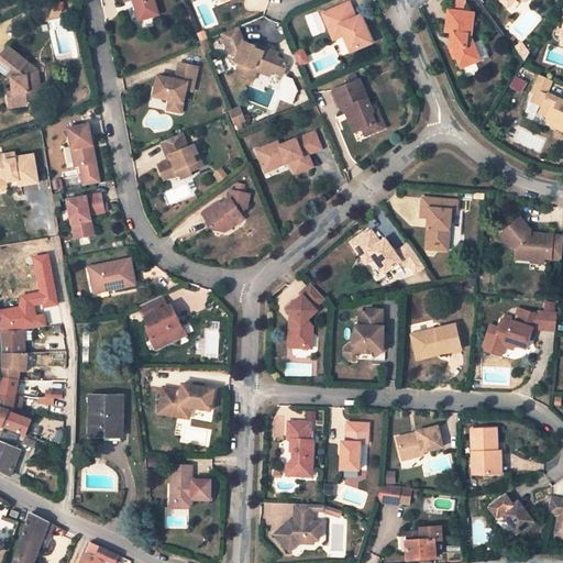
[(158,14),(154,0),(124,0),(125,1),(129,0),(134,0),(135,3),(134,4),(140,21),(158,14)]
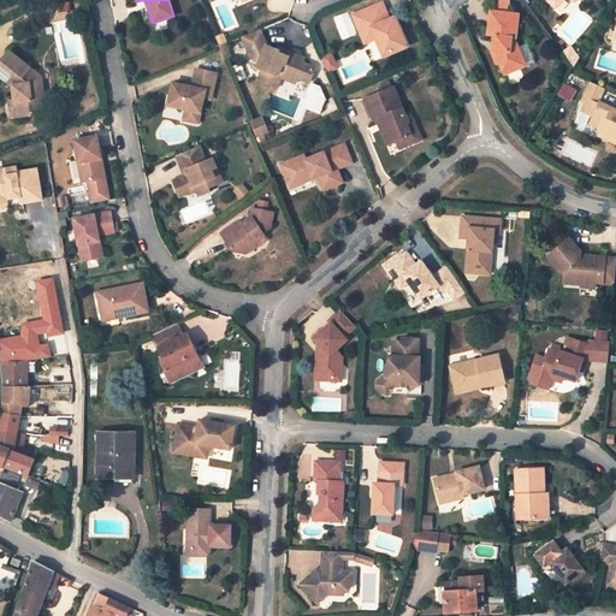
[(389,19),(383,3),(353,16),(360,31),(371,28),(377,39),(384,57),(408,47),(403,35),(401,36),(398,29),(400,28),(395,17),(389,19)]
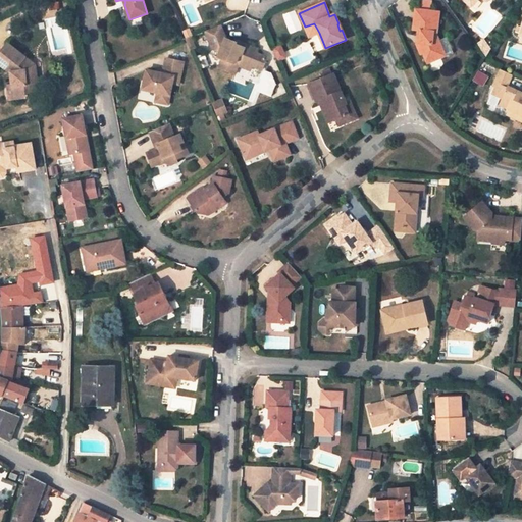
[(439,12),(416,10),(413,30),(418,31),(420,31),(420,38),(416,44),(421,54),(423,53),(424,54),(427,62),(440,57),(434,43),(439,41),(435,32),(436,32),(439,12)]
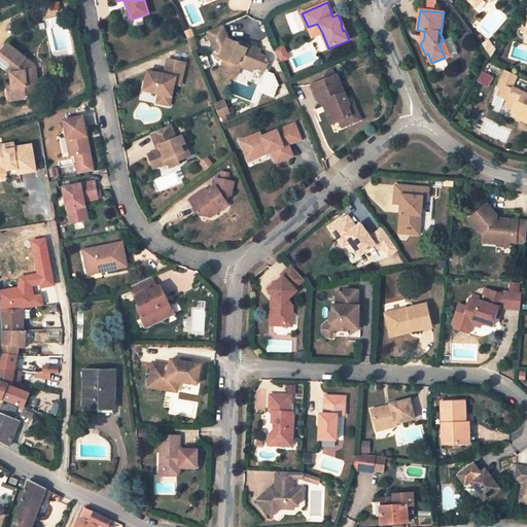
[(322,33),(317,24),(308,27),(312,37),(322,33)]
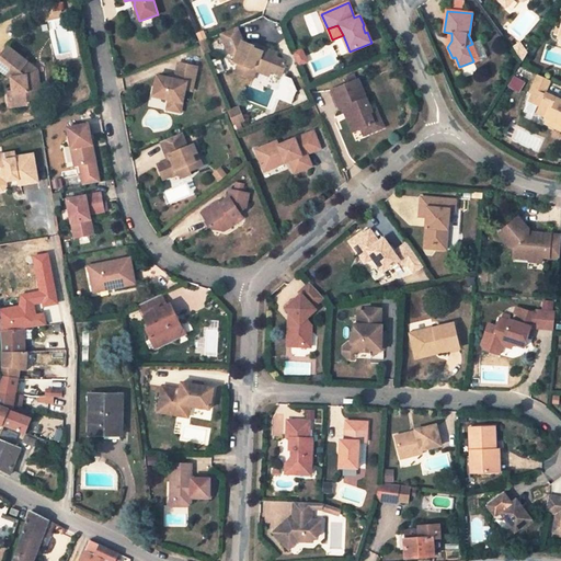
[(263,52),(254,48),(253,47),(254,46),(242,42),(237,27),(220,33),(228,53),(237,55),(235,63),(239,65),(236,73),(252,80),(255,70),(264,68),(271,70),(282,75),(286,67),(283,60),(275,57),(277,53),(267,49),(263,52)]
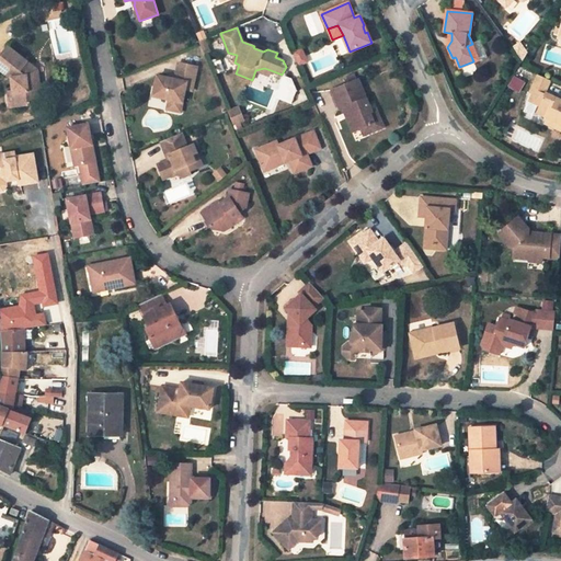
[(208,47),(205,39),(199,43),(202,49),(208,47)]
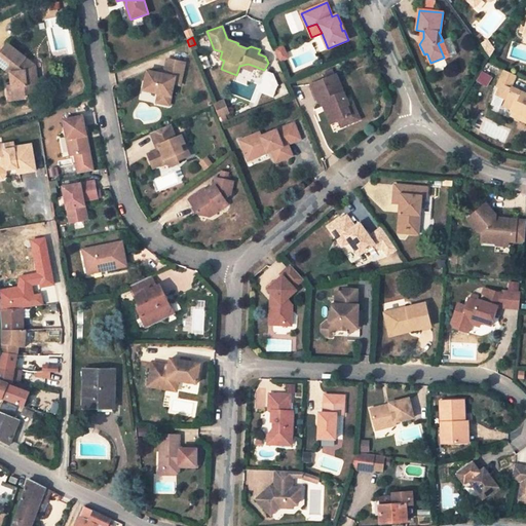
[(452,55),(456,53),(450,38),(445,40),(452,55)]
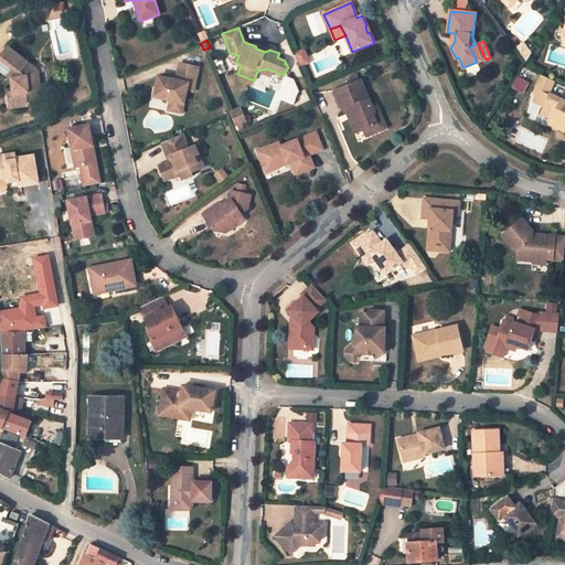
[(526,48),(523,43),(516,49),(520,53),(526,48)]
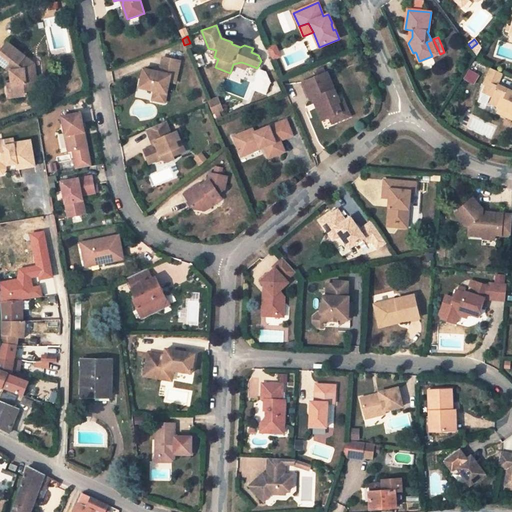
[(437,54),(431,40),(426,42),(432,56),(437,54)]
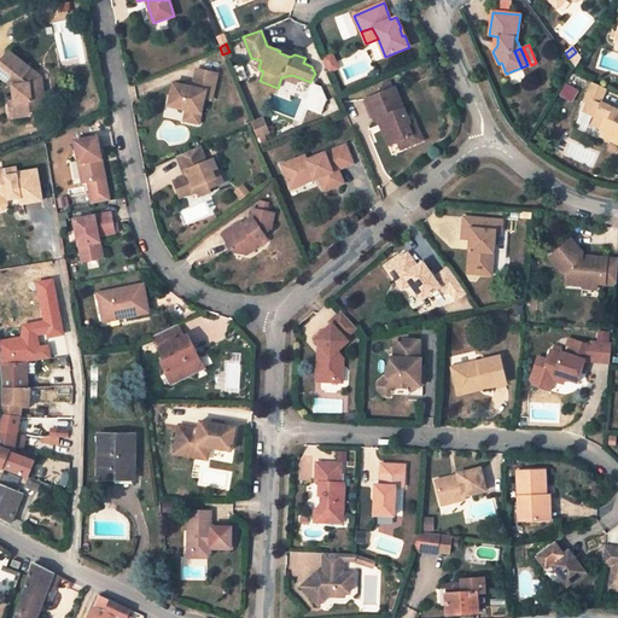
[(30,69),(9,52),(0,62),(0,75),(13,87),(18,86),(18,94),(15,94),(16,100),(16,101),(19,101),(21,117),(42,115),(41,99),(44,99),(41,77),(30,69)]
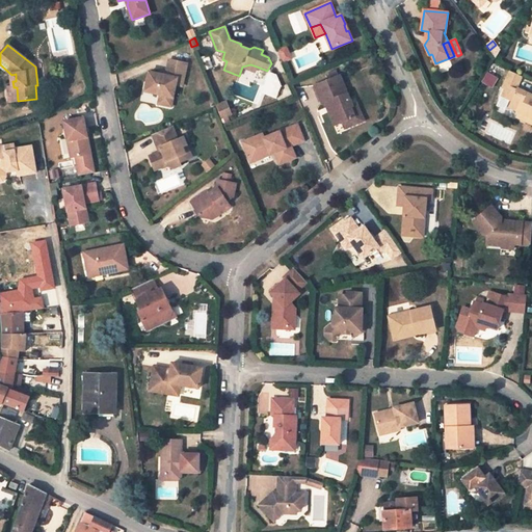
[(500,51),(496,45),(489,50),(494,55),(500,51)]
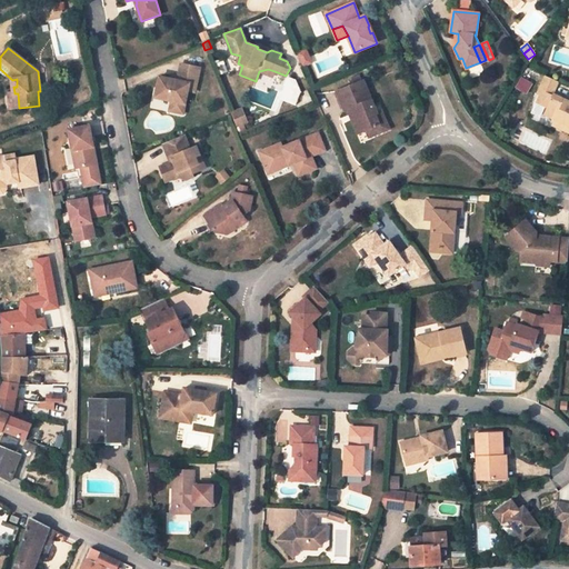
[(299,53),(302,68),(312,66),(308,51),(299,53)]
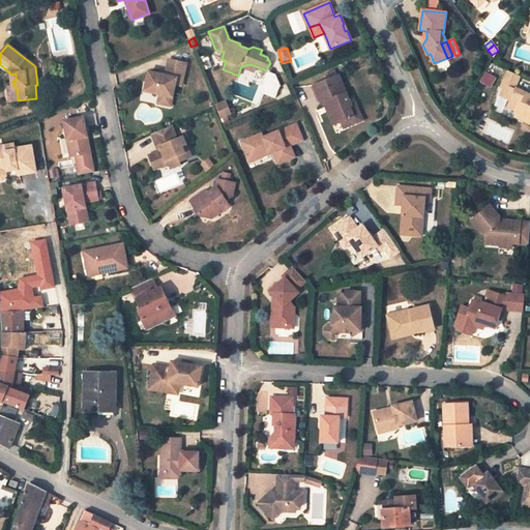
[(185,63),(168,59),(166,72),(165,75),(159,74),(149,71),(145,91),(159,94),(164,94),(162,104),(171,105),(175,84),(176,79),(182,80),(185,63)]
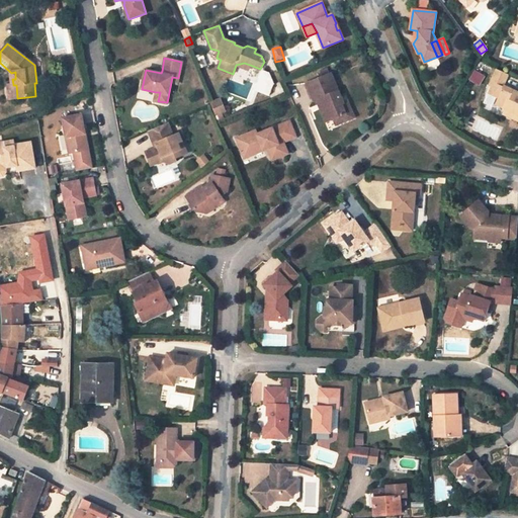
[(517,92),(504,86),(509,75),(496,69),(489,86),(491,87),(488,94),(498,98),(495,104),(505,108),(514,113),(512,118),(517,120),(517,92)]
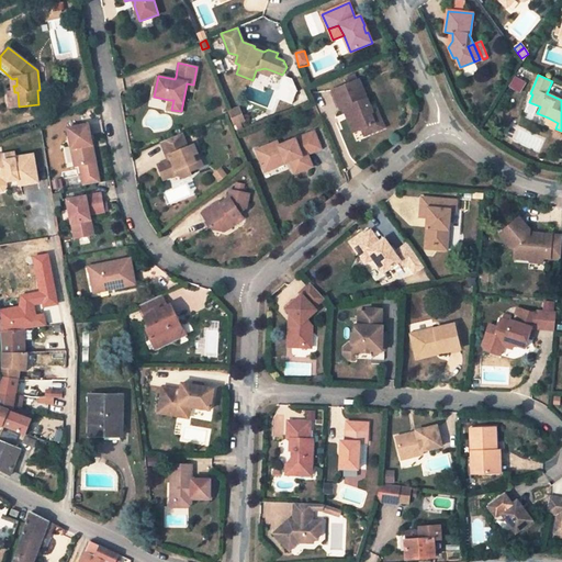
[(293,103),(298,80),(283,77),(278,100),(293,103)]
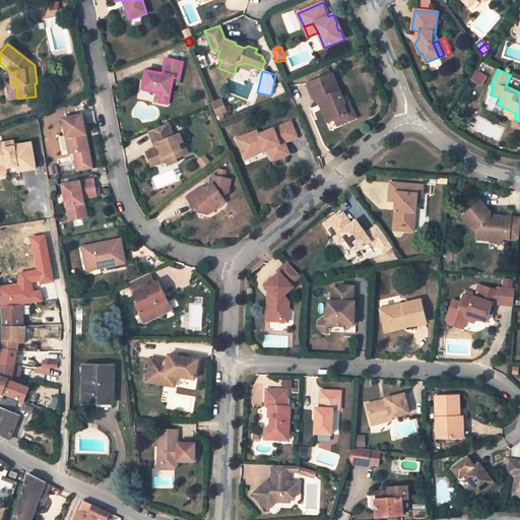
[(472,81),(483,85),(488,75),(476,71),(472,81)]
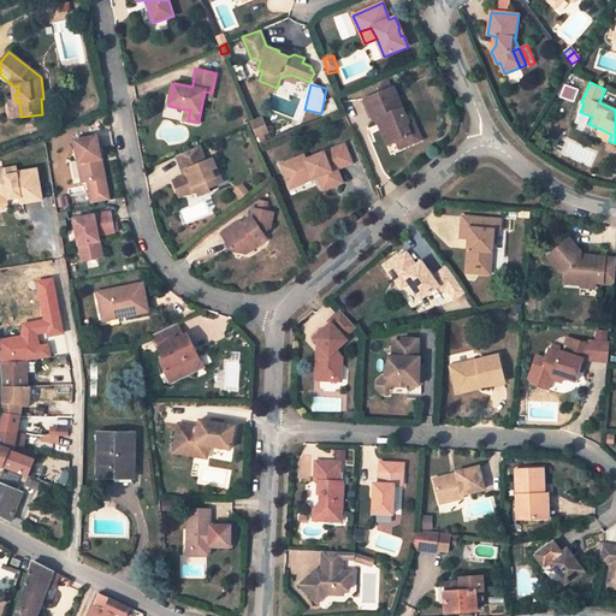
[(408,123),(392,87),(365,99),(374,119),(377,118),(380,117),(383,123),(385,122),(388,126),(381,129),(388,144),(395,142),(410,135),(407,125),(409,124),(408,123)]
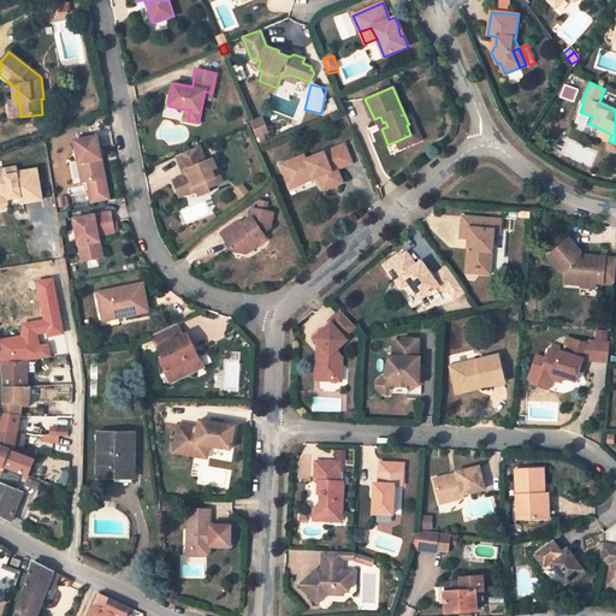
[(21,117),(19,101),(16,101),(16,100),(9,101),(11,118),(21,117)]
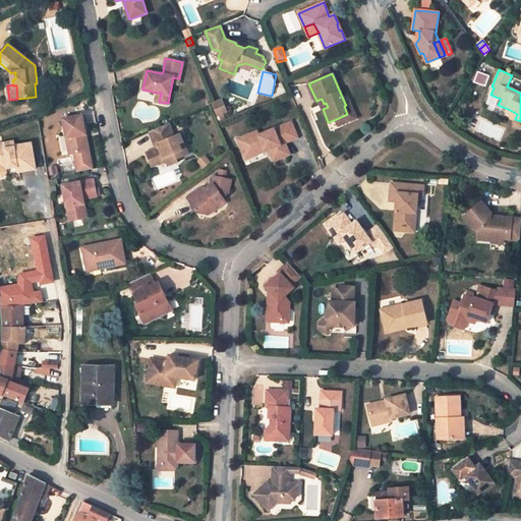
[(326,103),(324,104),(322,99),(319,100),(323,109),(328,107),(326,103)]
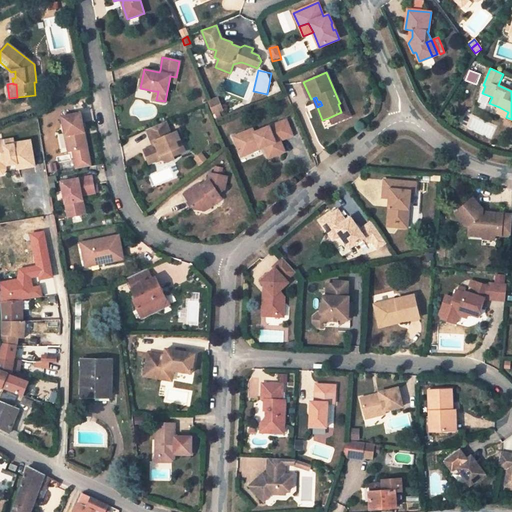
[(220,104),(217,98),(208,102),(209,104),(210,108),(216,105),(220,104)]
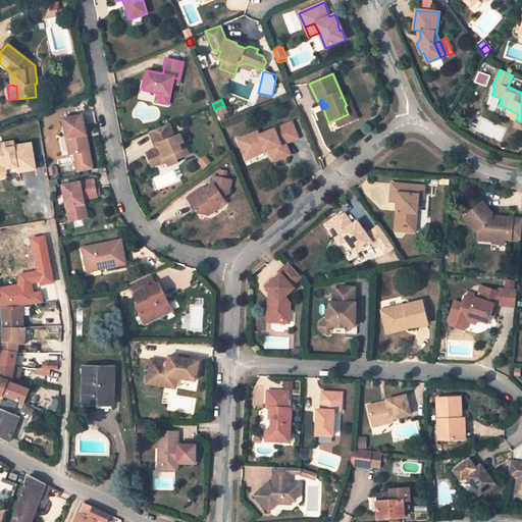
[(357,118),(350,102),(346,104),(347,105),(345,106),(348,114),(351,120),(357,118)]
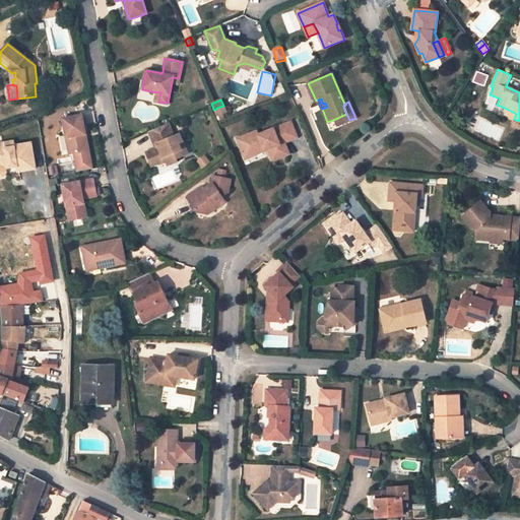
[(222,113),(219,107),(213,110),(216,115),(222,113)]
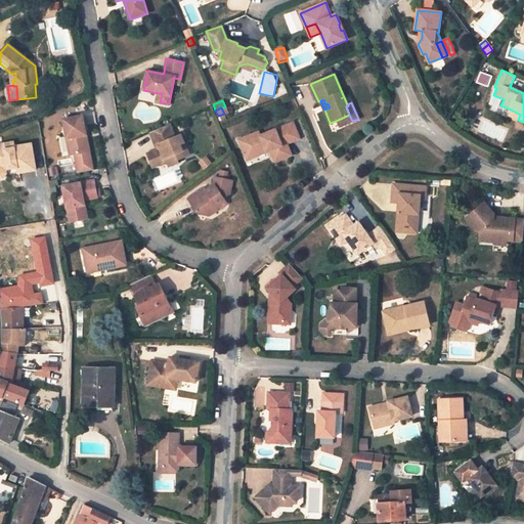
[(520,115),(511,110),(509,115),(518,120),(520,115)]
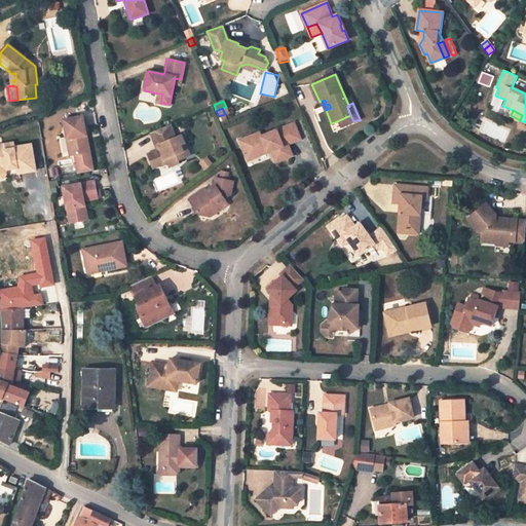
[(350,115),(337,121),(340,127),(353,121),(350,115)]
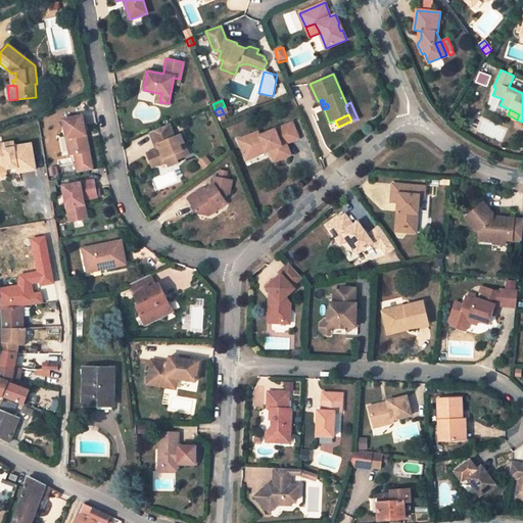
[(82,116),(63,120),(69,155),(75,153),(79,173),(92,170),(89,151),(86,151),(83,136),(86,135),(82,116)]
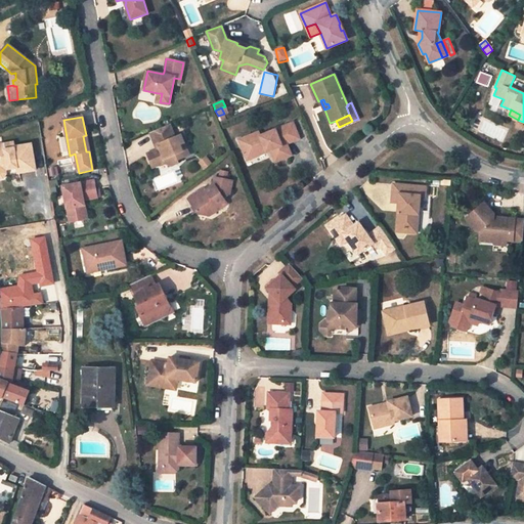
[(276,129),(277,129),(261,136),(259,132),(239,140),(246,156),(270,145),(271,149),(275,161),(291,155),(286,143),(299,138),(293,123),(276,129)]
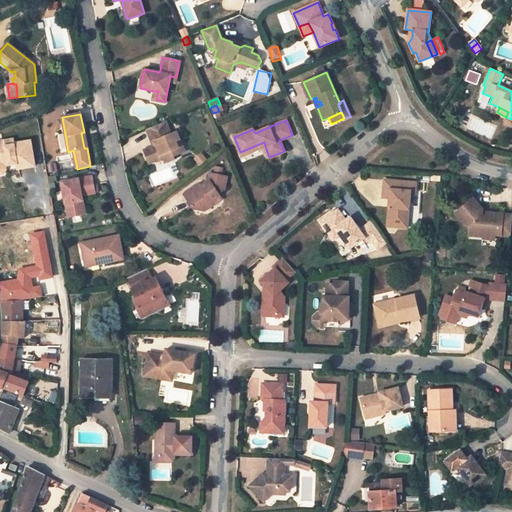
[(171,133),(166,121),(147,129),(152,142),(155,141),(156,144),(156,145),(154,146),(144,150),(149,163),(162,158),(163,160),(167,163),(174,160),(173,157),(181,153),(176,142),(181,140),(177,131),(171,133)]
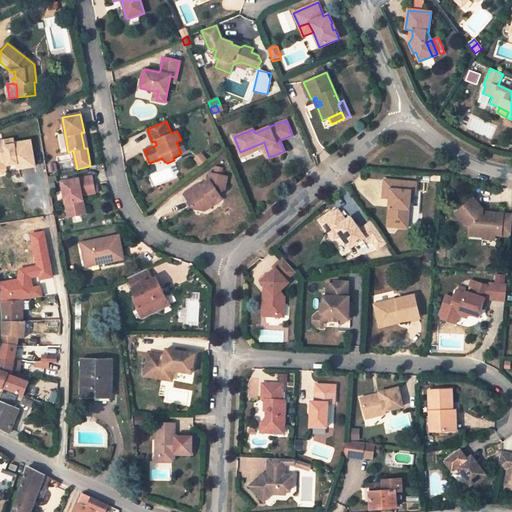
[(31,141),(14,144),(13,139),(0,141),(0,166),(5,166),(8,165),(8,163),(16,161),(16,164),(17,167),(17,169),(35,166),(31,141)]
